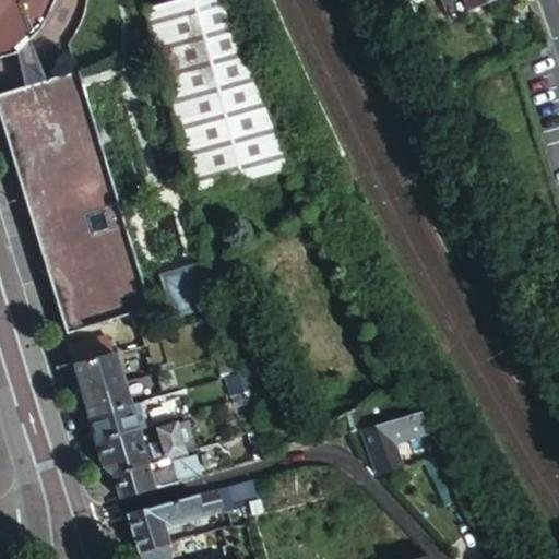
[(0,0),(0,31),(4,48),(11,46),(42,24),(54,0),(0,0)]
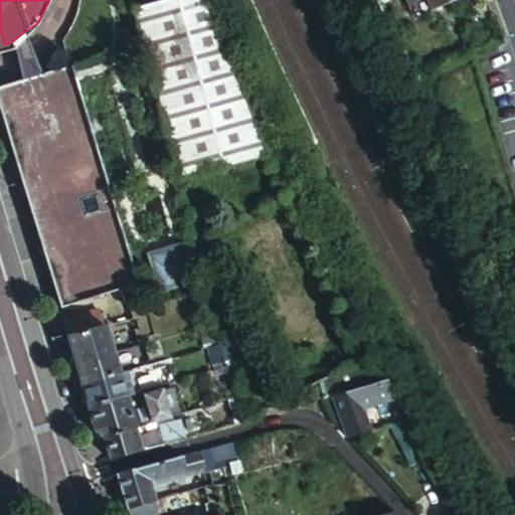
[(174,174),(273,147),(264,126),(251,95),(239,68),(226,38),(214,9),(209,0),(165,0),(131,9),(133,14),(130,16),(135,33),(174,174)]
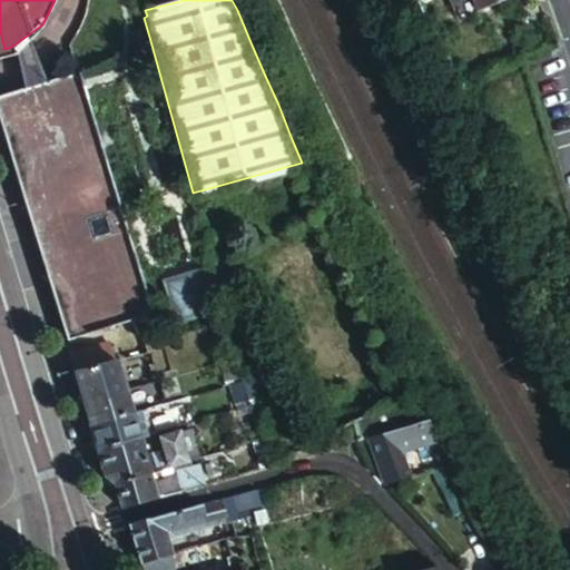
[(156,314),(81,64),(0,88),(0,123),(65,340),(156,314)]
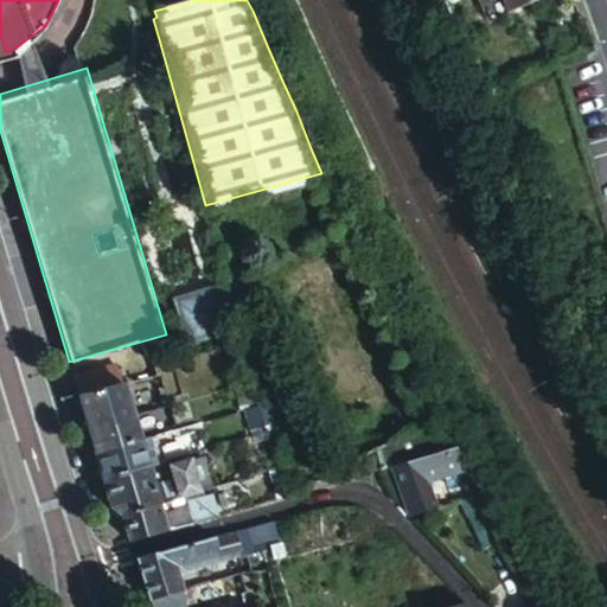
[(228,326),(216,288),(174,300),(185,338),(228,326)]
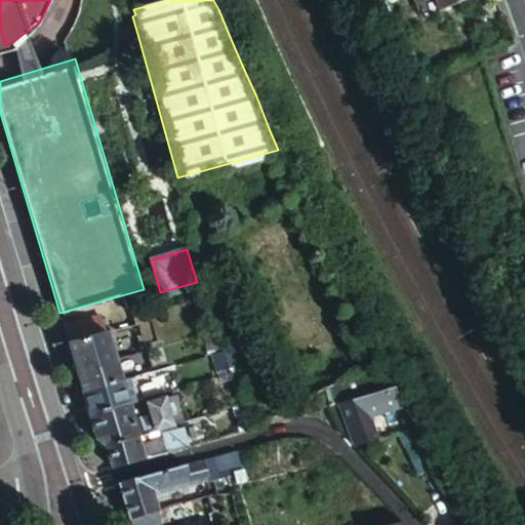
[(71,340),(68,340),(70,348),(76,367),(99,361),(117,356),(109,329),(107,330),(103,315),(66,326),(71,340)]
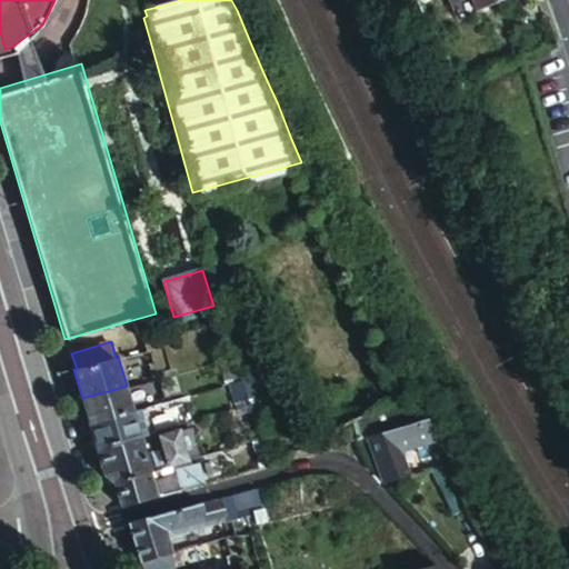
[(159,360),(155,347),(130,353),(135,367),(159,360)]
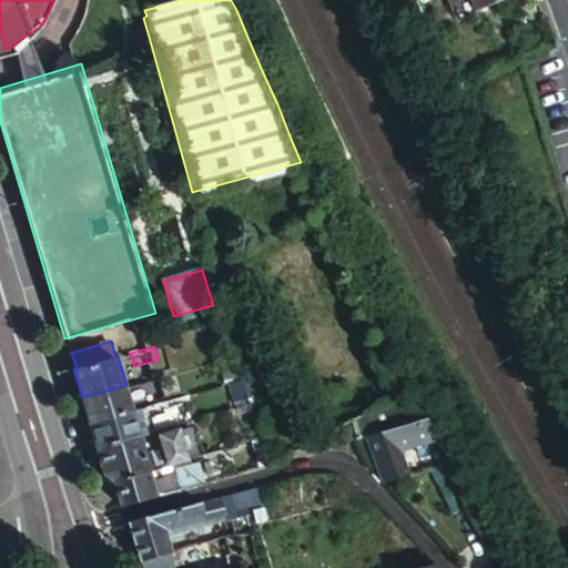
[(239,357),(221,362),(226,381),(243,376),(239,357)]
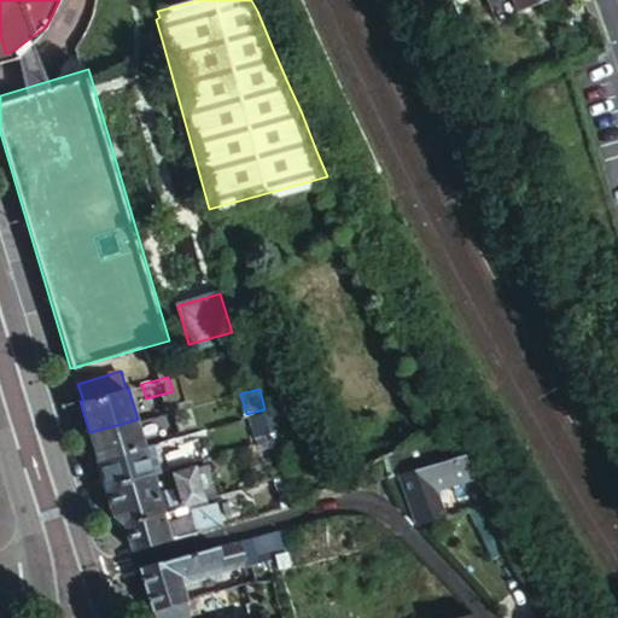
[(145,447),(138,419),(117,425),(89,432),(95,452),(98,460),(145,447)]
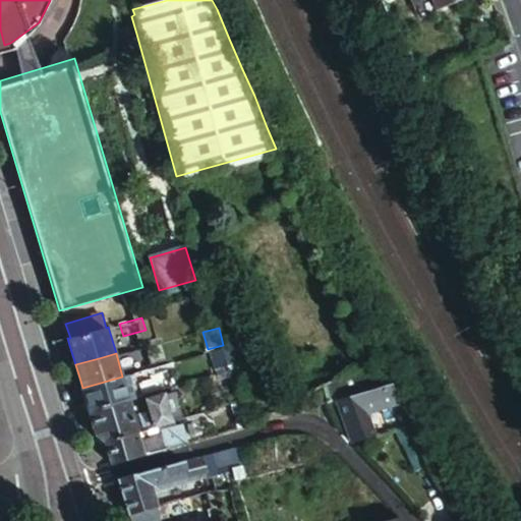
[(129,399),(138,396),(131,373),(122,377),(82,388),(88,407),(89,410),(129,399)]
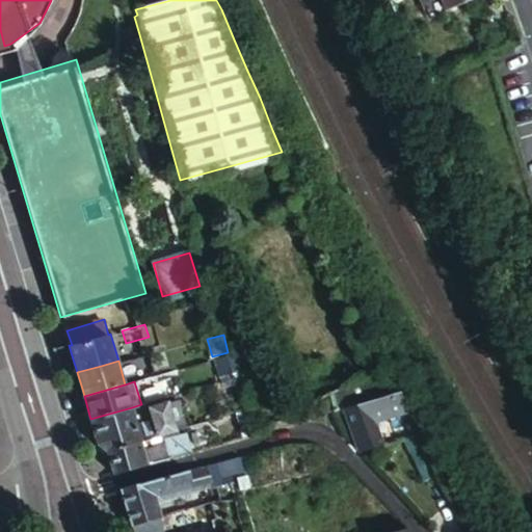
[(147,403),(162,399),(159,386),(143,390),(147,403)]
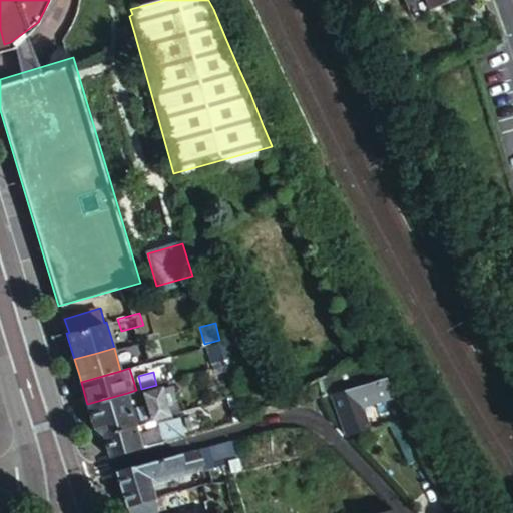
[(375,384),(333,395),(337,413),(343,411),(351,433),(366,429),(358,407),(382,400),(375,384)]
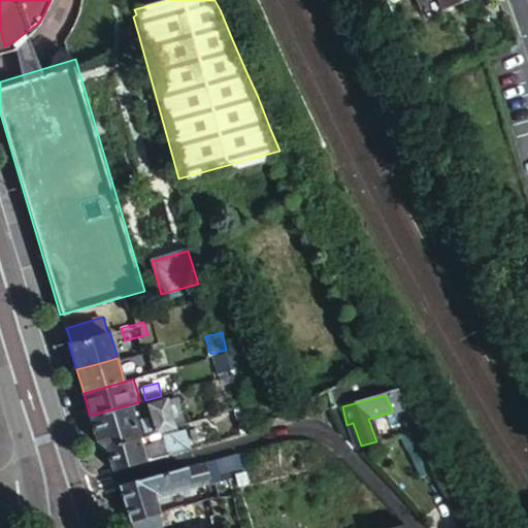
[(140,437),(174,427),(167,400),(150,405),(153,417),(136,422),(131,404),(90,416),(97,440),(107,447),(140,437)]
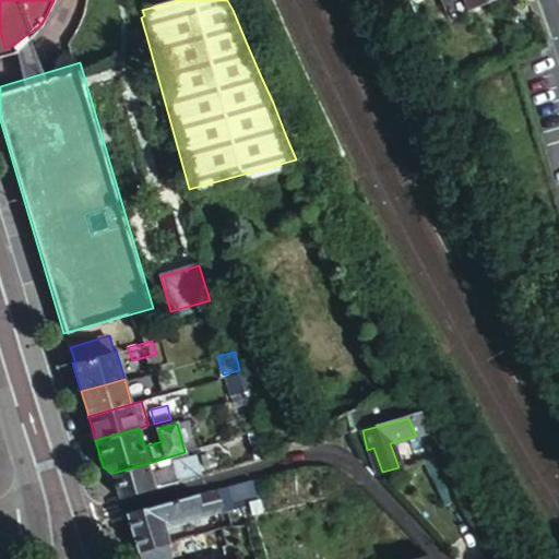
[(373,448),(367,450),(376,474),(382,472),(373,448)]
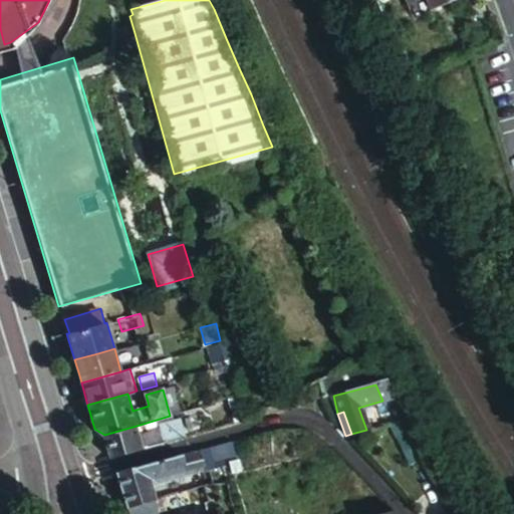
[(112,457),(164,443),(160,430),(140,435),(137,426),(104,435),(112,457)]
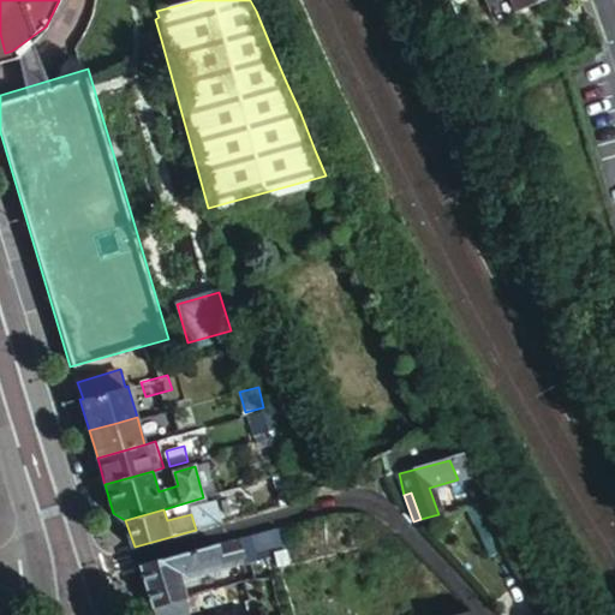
[(280,547),(275,530),(215,547),(137,569),(149,614),(185,614),(181,599),(177,580),(227,568),(243,563),(240,559),(268,550),(280,547)]
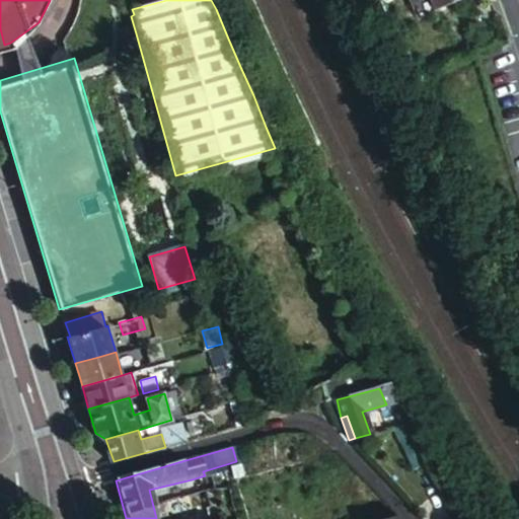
[(236,463),(227,466),(230,480),(240,478),(236,463)]
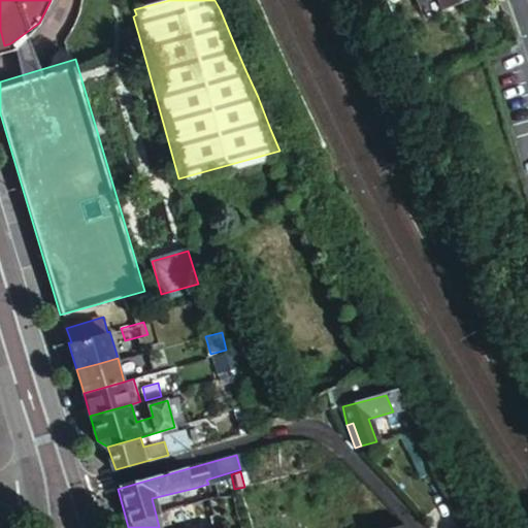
[(208,484),(195,488),(198,497),(211,493),(208,484)]
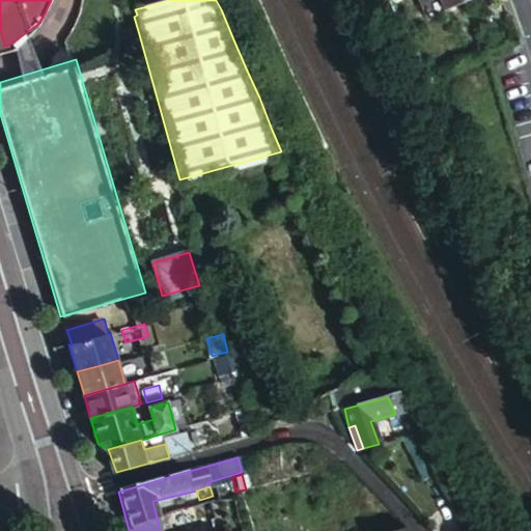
[(167,514),(157,518),(160,530),(164,530),(171,529),(167,514)]
